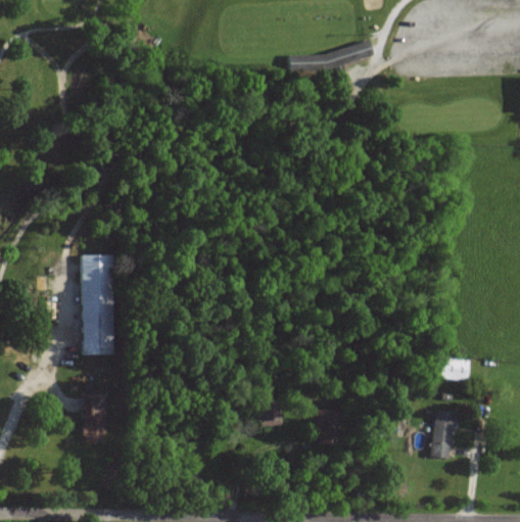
[(361,57),(374,54),(370,42),(357,45),(361,57)]
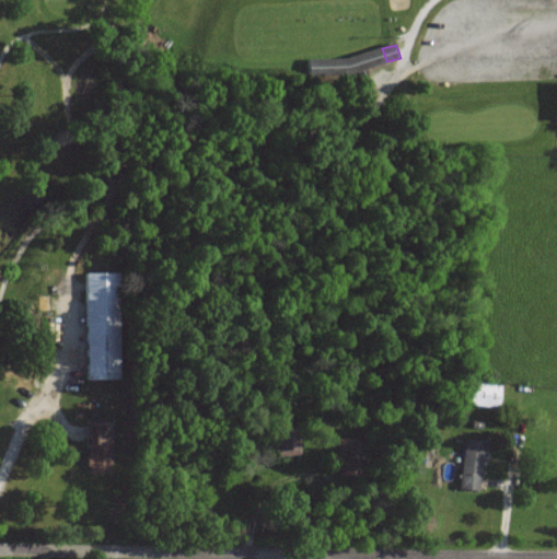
[(89,380),(120,380),(120,272),(88,272),(89,380)]
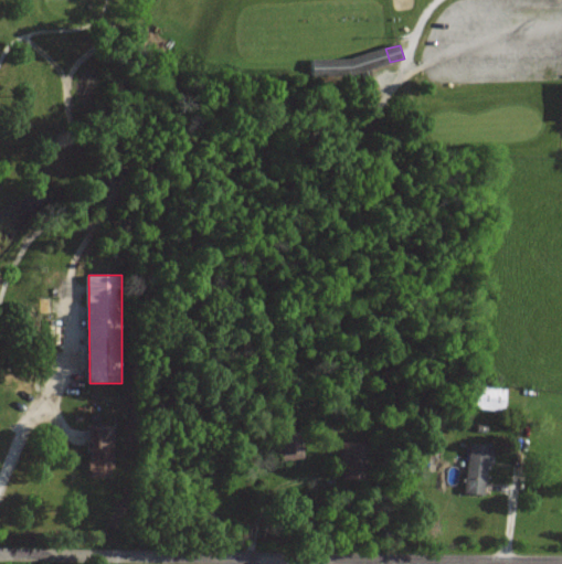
[(508,387),(479,387),(478,410),(508,411),(508,387)]
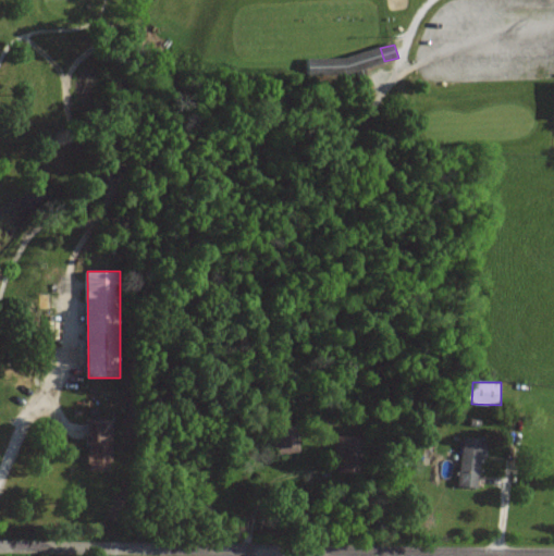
[(91,471),(114,471),(114,419),(91,419),(91,471)]
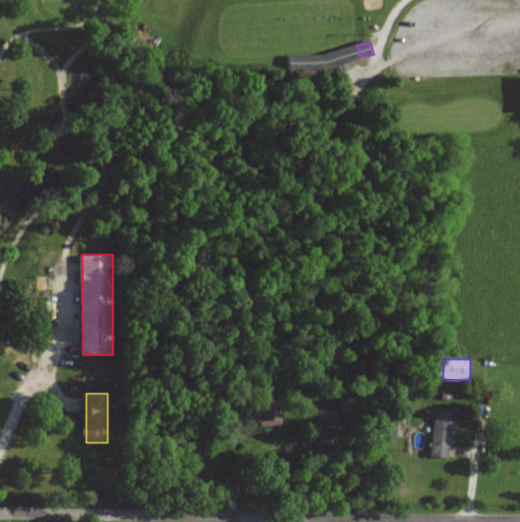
[(433,456),(456,456),(457,412),(434,412),(433,456)]
